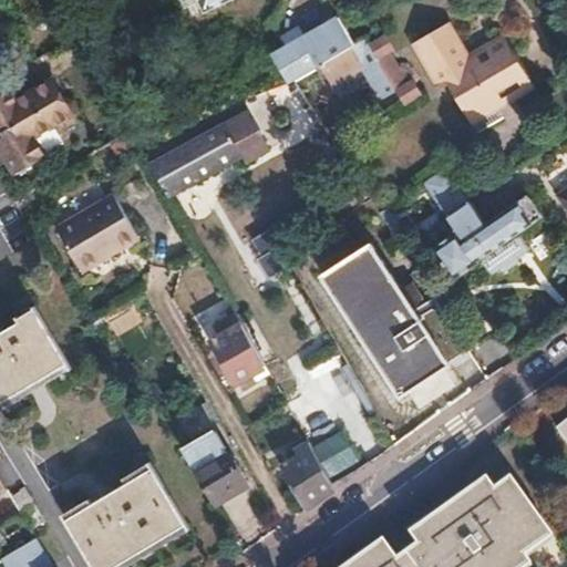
[(337,18),(285,48),(300,74),(318,64),(353,44),(338,19),(337,18)]
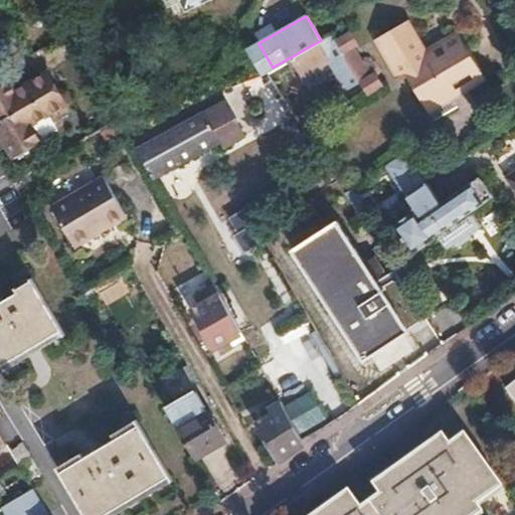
[(406,20),(376,39),(382,47),(412,29),(406,20)]
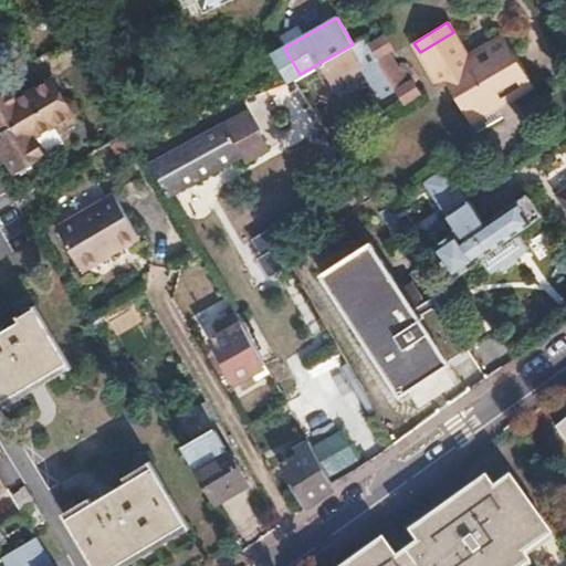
[(453,32),(420,52),(431,71),(438,67),(469,115),(493,100),(509,90),(514,96),(534,83),(502,34),(483,46),(485,49),(470,59),(453,32)]
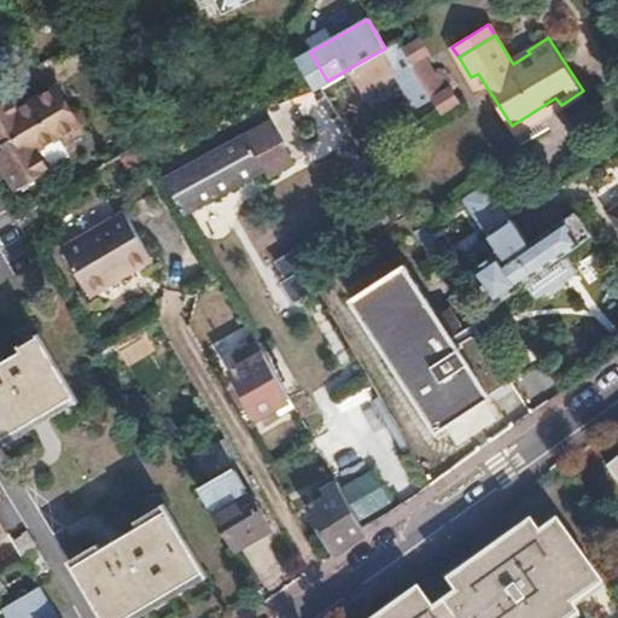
[(423,39),(404,48),(413,63),(424,56),(430,52),(423,39)]
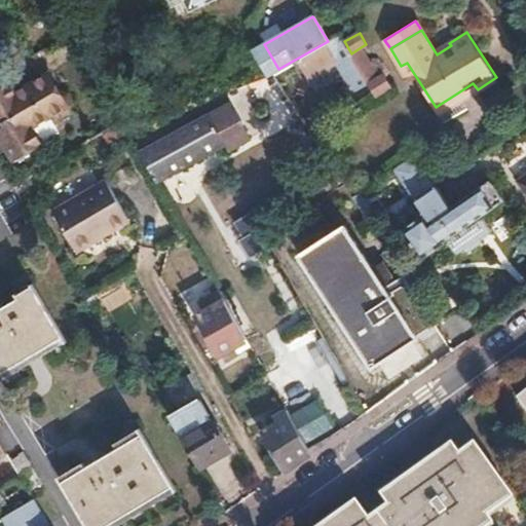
[(328,41),(295,60),(308,80),(337,62),(354,90),(369,82),(360,66),(351,53),(344,41),(340,34),(328,41)]
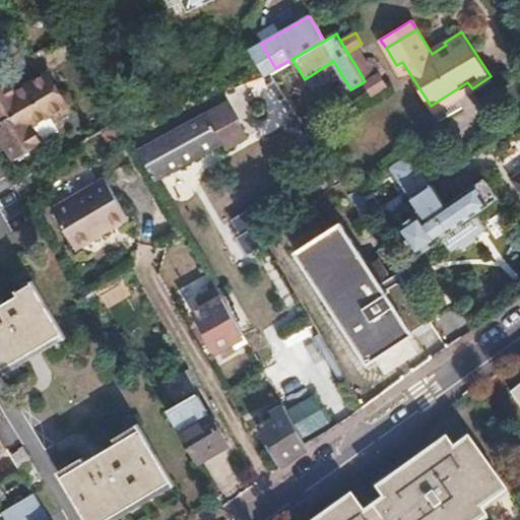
[(261,44),(250,50),(264,74),(268,72),(275,68),(261,44)]
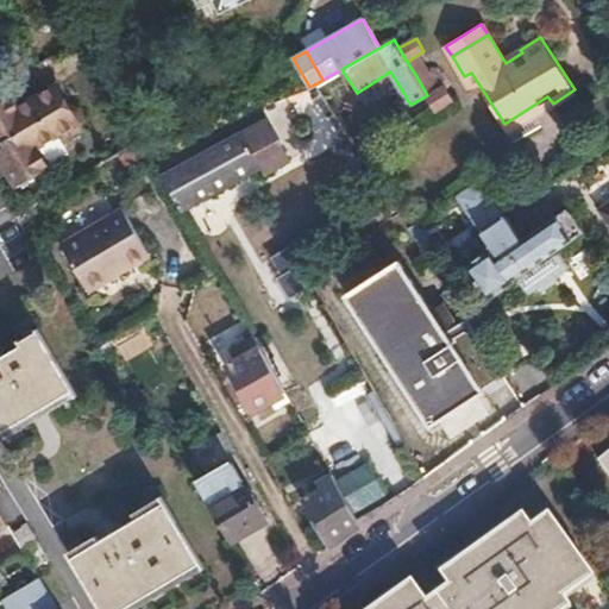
[(418,55),(407,62),(416,76),(427,70),(418,55)]
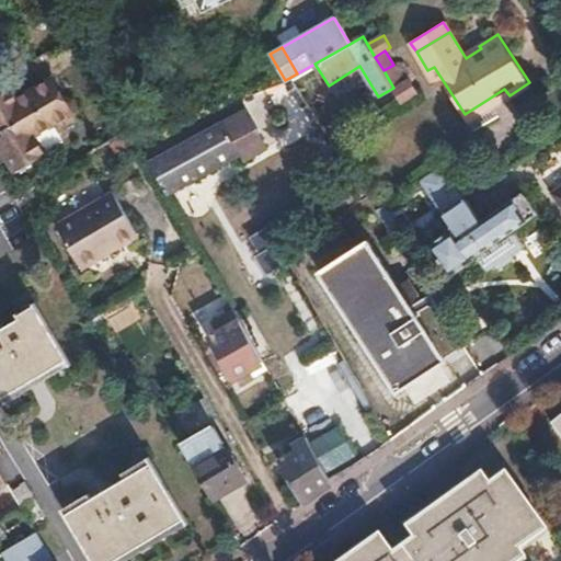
[(258,53),(245,60),(261,84),(273,78),(258,53)]
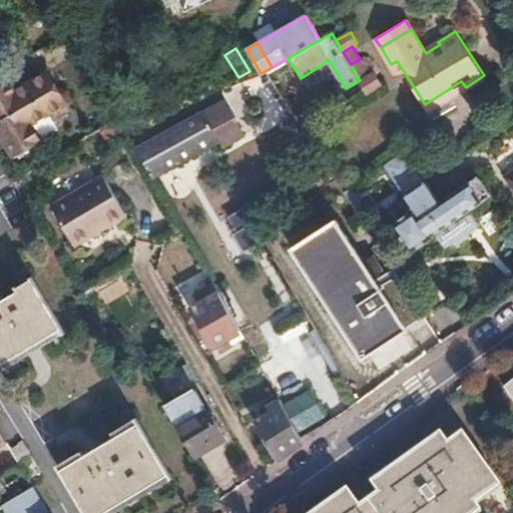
[(360,59),(351,64),(360,80),(368,93),(384,84),(376,72),(371,76),(360,59)]
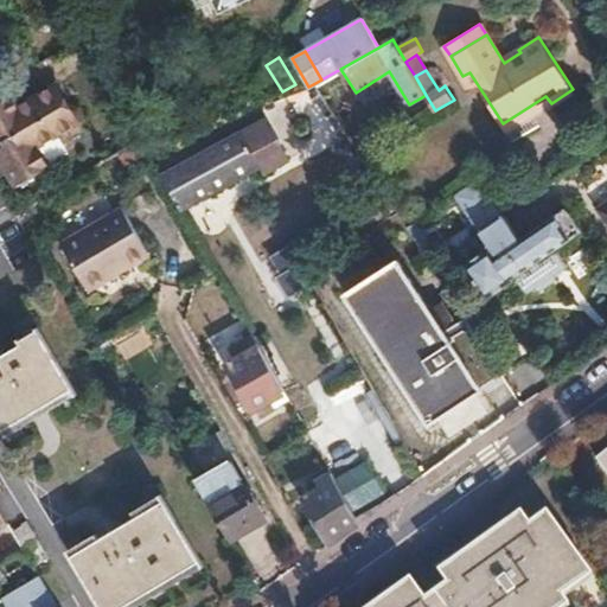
[(0,82),(0,141),(2,146),(0,149),(0,164),(14,190),(48,170),(36,148),(59,134),(69,136),(81,131),(84,120),(78,109),(68,108),(55,87),(16,109),(0,82)]
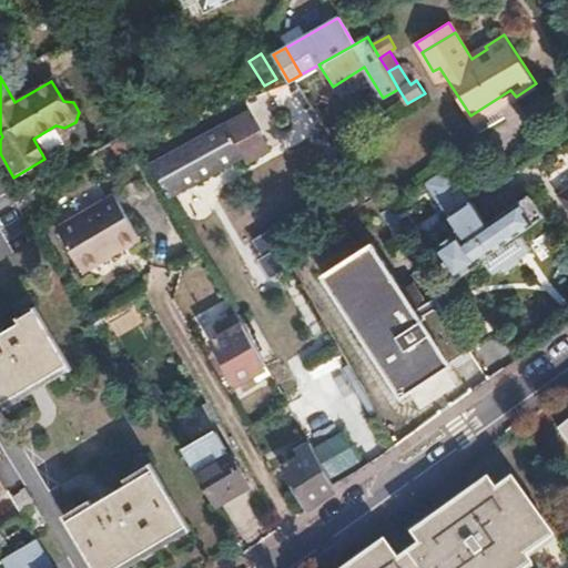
[(288,81),(286,82),(291,89),(288,91),(292,97),(294,94),(296,98),(303,94),(293,79),(288,81)]
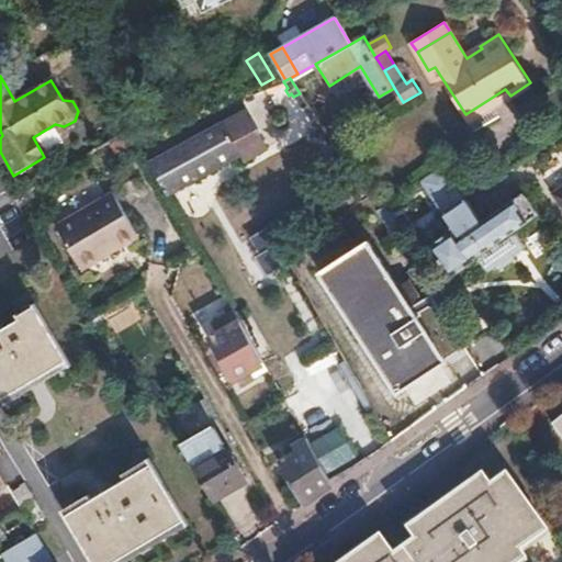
[(490,99),(465,114),(476,132),(502,115),(490,99)]
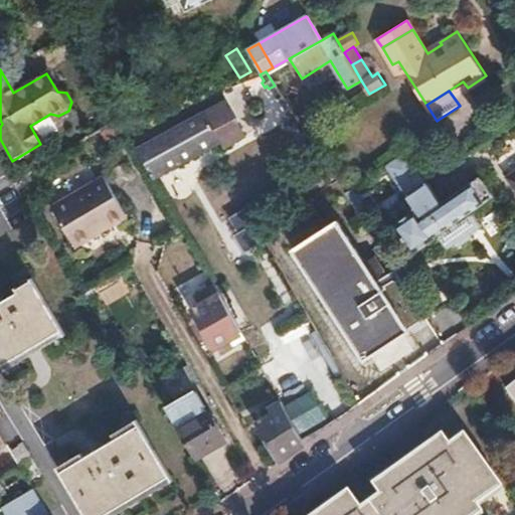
[(217,92),(133,141),(153,178),(213,143),(217,150),(243,135),(217,92)]
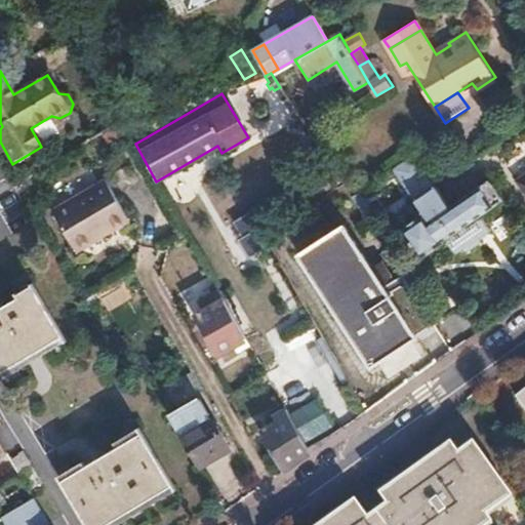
[(426,173),(405,188),(422,214),(400,230),(420,259),(443,244),(451,257),(461,250),(462,251),(467,252),(479,244),(480,240),(479,239),(489,232),(479,217),(501,201),(487,180),(449,207),(435,187),(426,173)]
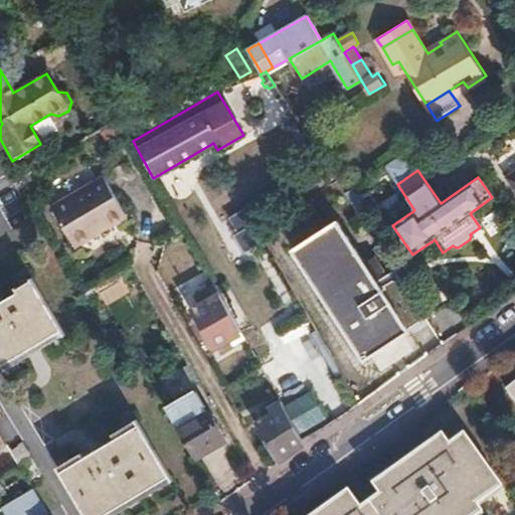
[(514,172),(506,179),(514,191),(514,172)]
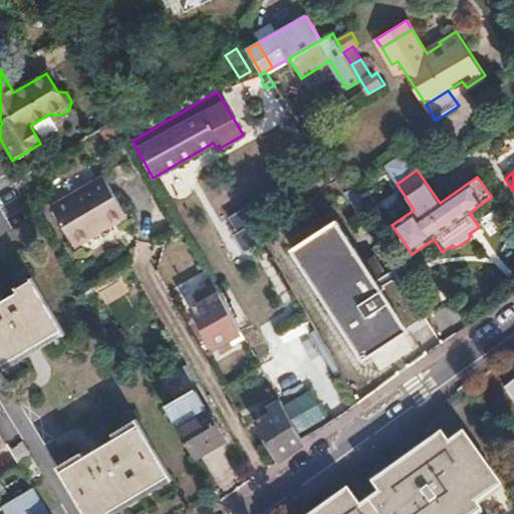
[(102,177),(99,178),(123,219),(126,217),(102,177)]
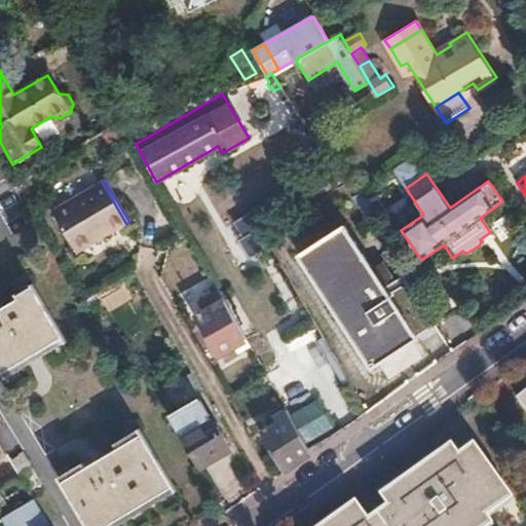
[(102,182),(50,214),(75,255),(126,224),(102,182)]
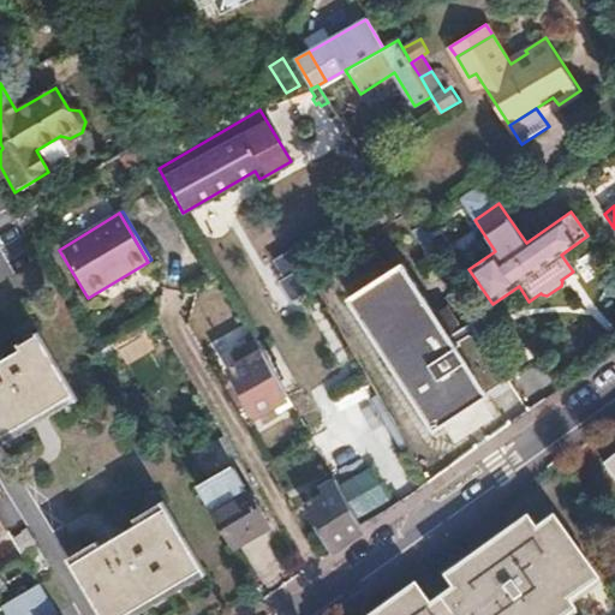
[(404,266),(351,302),(436,431),(488,396),(485,394),(508,380),(471,322),(449,335),(404,266)]
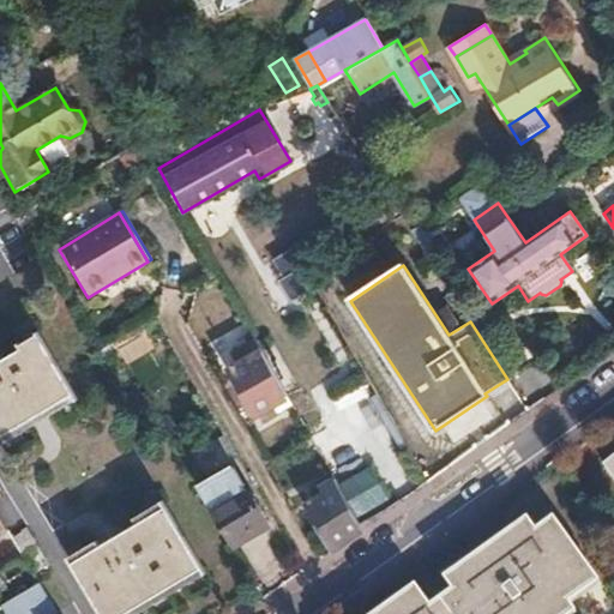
[(0,440),(77,395),(37,333),(18,345),(22,350),(0,362),(0,440)]
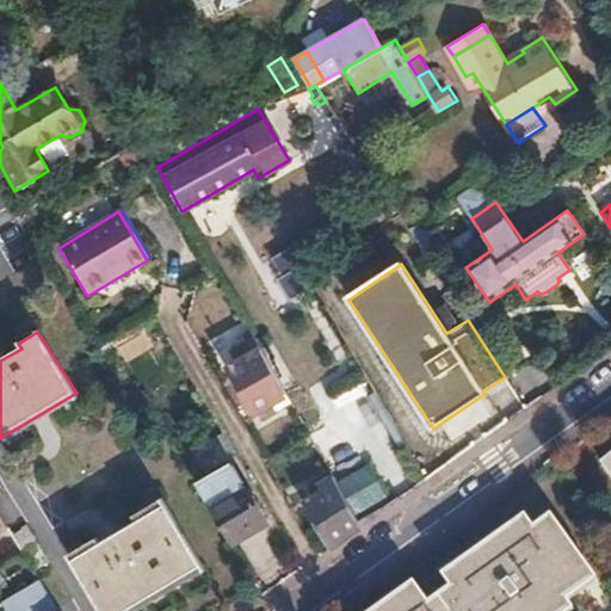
[(253,355),(228,370),(253,412),(284,395),(254,344),(248,347),(253,355)]
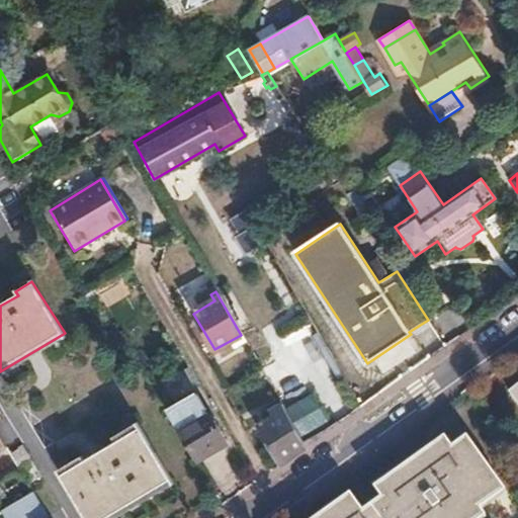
[(517,379),(507,390),(517,403),(517,379)]
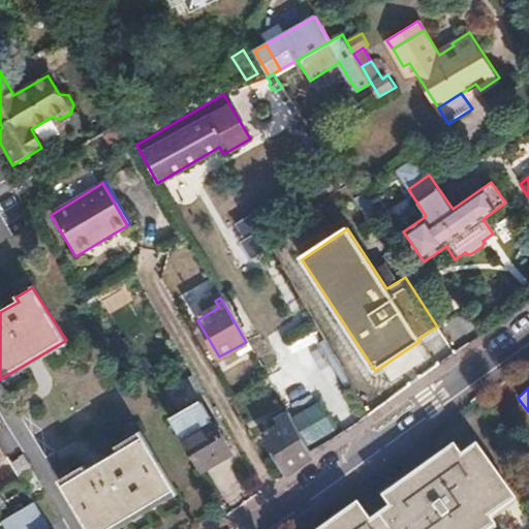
[(201,404),(172,422),(201,472),(231,455),(201,404)]
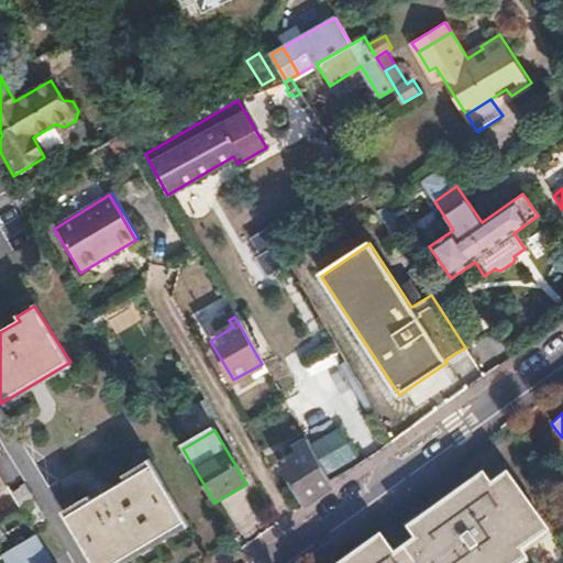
[(340,433),(312,450),(333,485),(356,468),(352,462),(356,460),(340,433)]
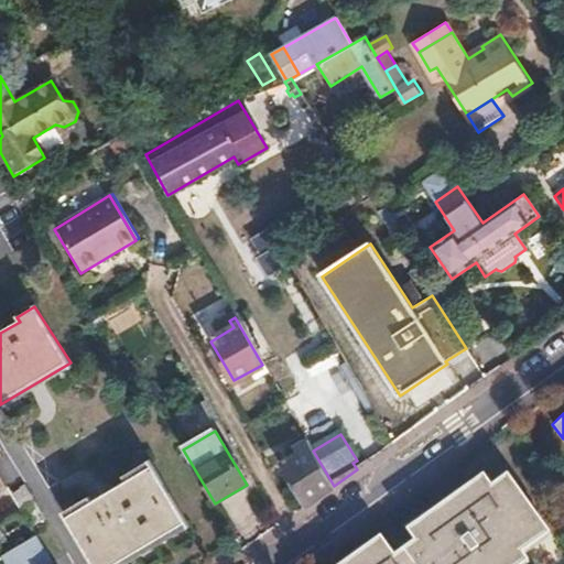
[(299,455),(282,465),(306,506),(334,486),(313,451),(306,438),(293,446),(299,455)]
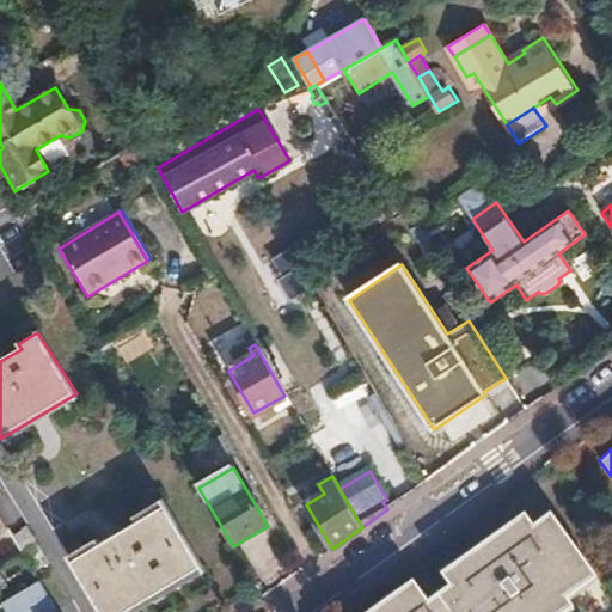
[(166,505),(72,562),(102,611),(128,611),(204,565),(166,505)]
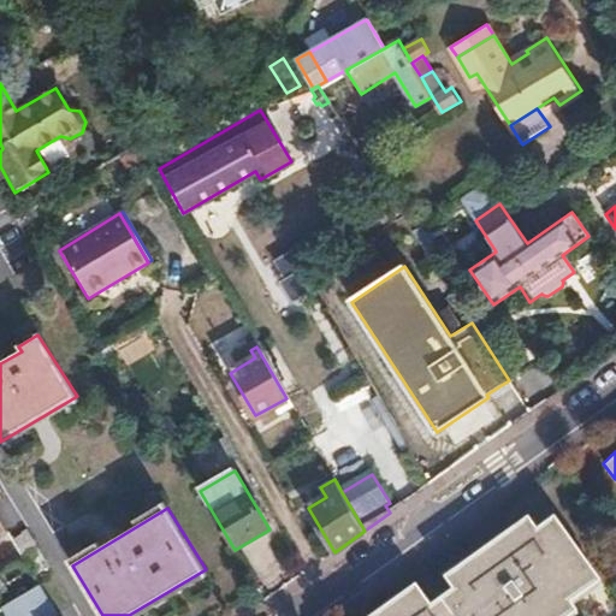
[(561,615),(572,609),(566,599),(588,584),(569,557),(578,551),(556,522),(540,533),(534,526),(452,585),(458,593),(436,609),(424,591),(388,615),(561,615)]
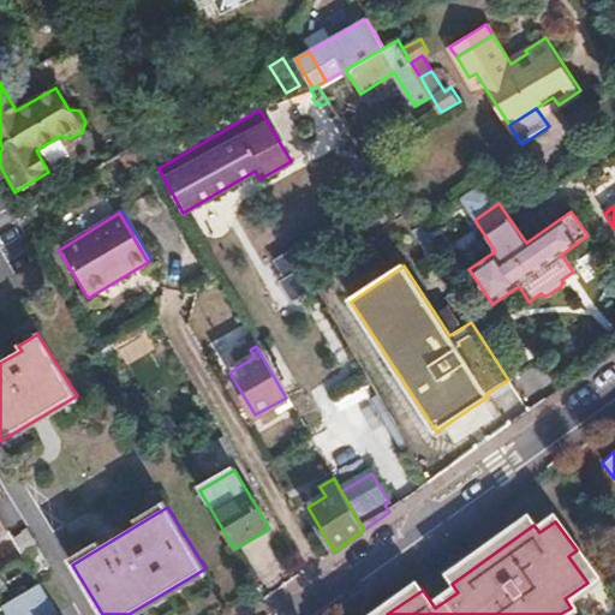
[(7,530),(0,533),(0,557),(18,547),(7,530)]
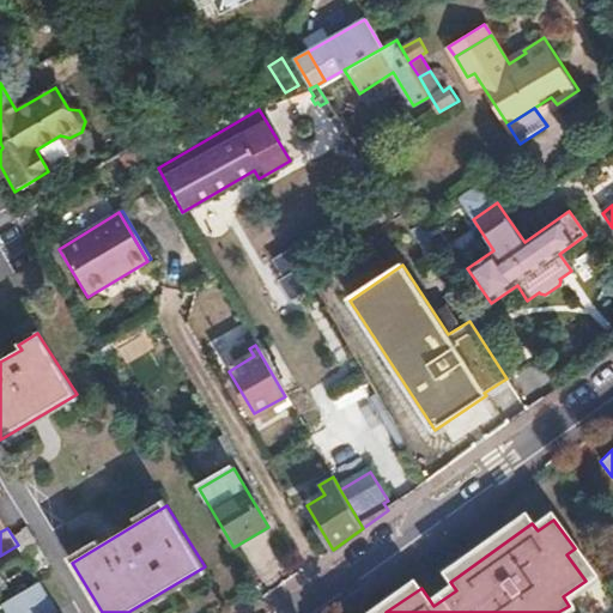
[(0,556),(0,569),(23,553),(18,545),(0,556)]
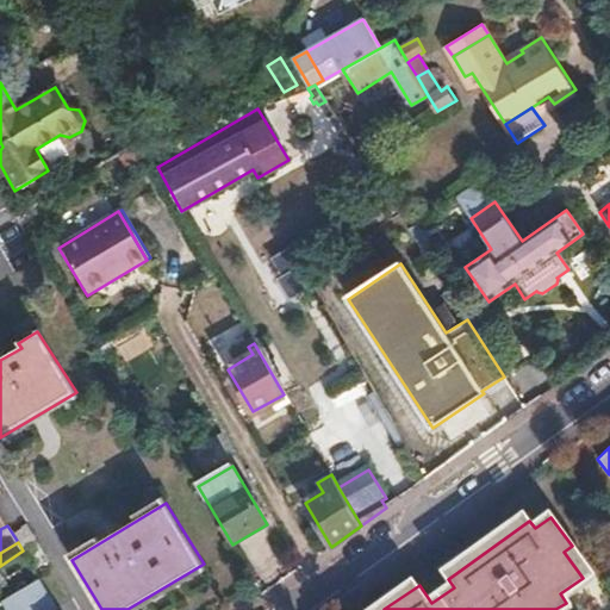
[(609,609),(609,597),(572,546),(564,552),(583,578),(560,593),(566,603),(555,609),(609,609)]
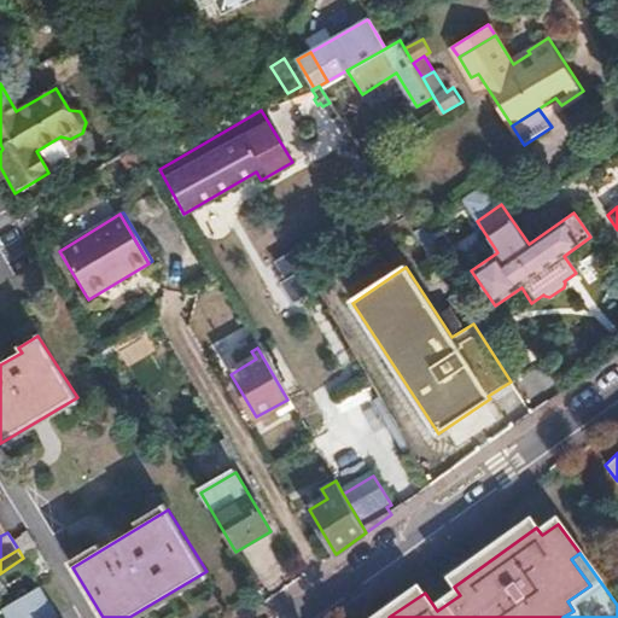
[(30,578),(0,595),(0,601),(5,610),(38,590),(30,578)]
